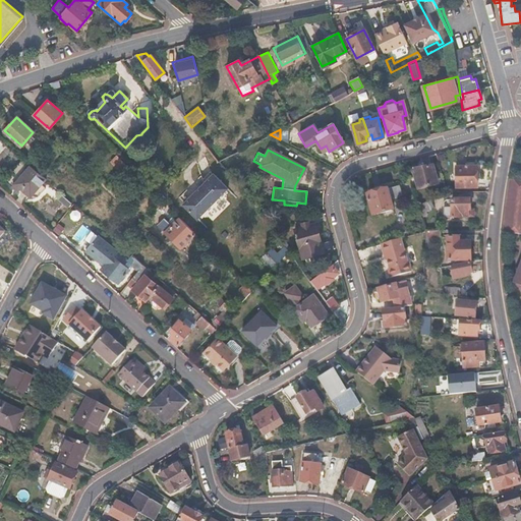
[(46,179),(31,166),(14,184),(30,197),(46,179)]
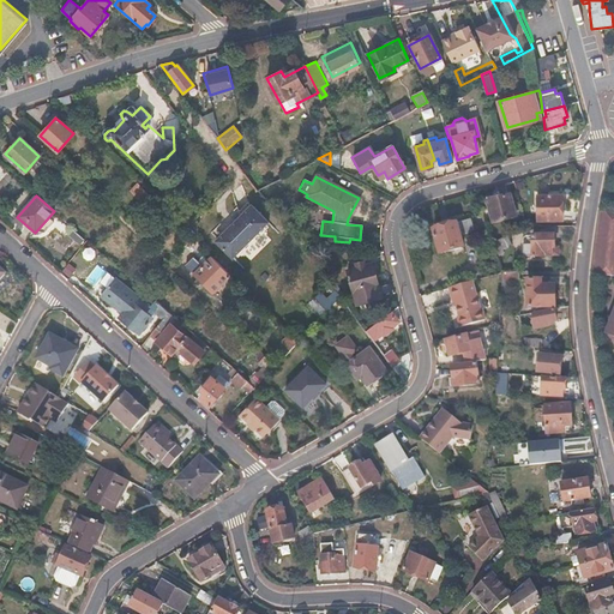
[(510,197),(487,203),(493,224),(516,218),(510,197)]
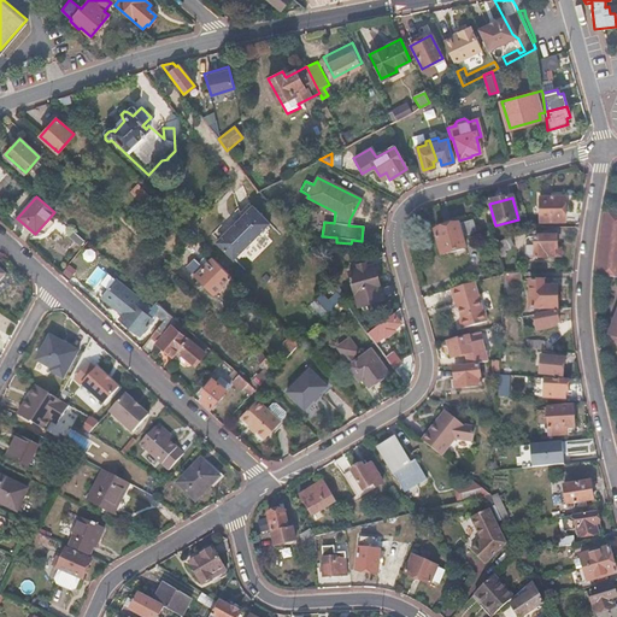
[(564,199),(541,199),(541,217),(564,217),(564,199)]
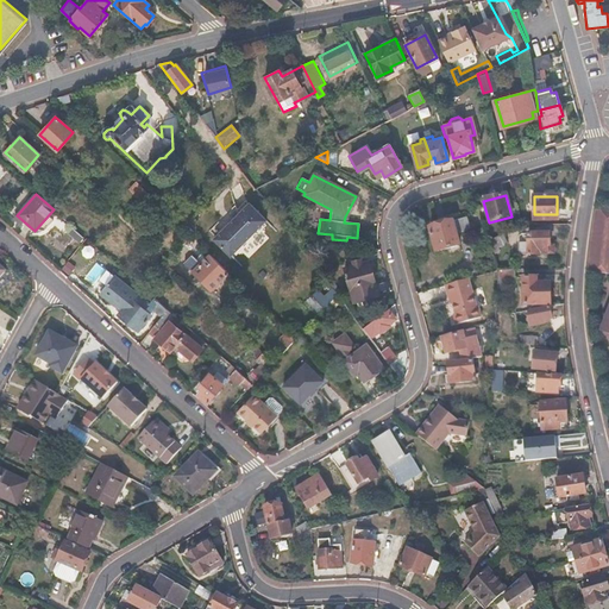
[(608,200),(608,213),(597,212),(589,271),(608,274),(608,200)]
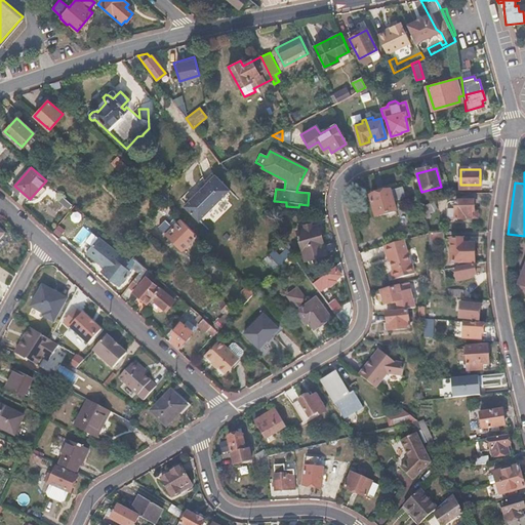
[(230,191),(215,175),(185,206),(200,220),(230,191)]
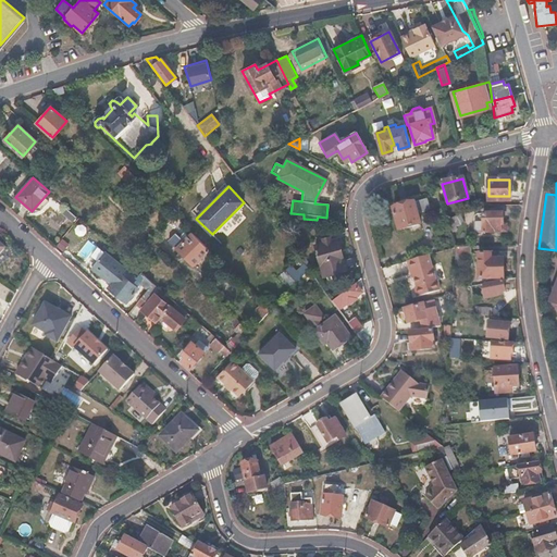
[(425,200),(393,209),(398,231),(420,225),(416,212),(419,212),(420,214),(430,211),(425,200)]
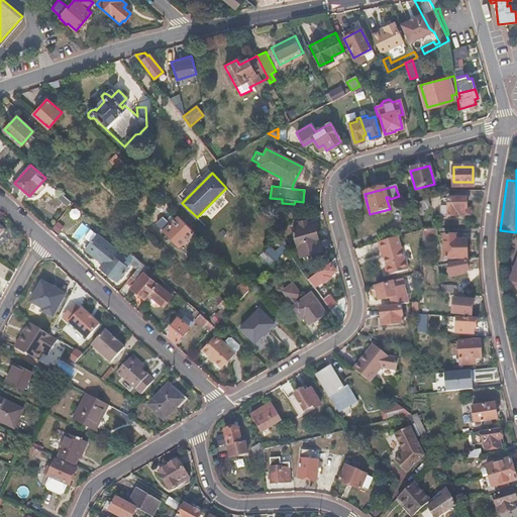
[(426,198),(414,203),(417,213),(429,205),(426,198)]
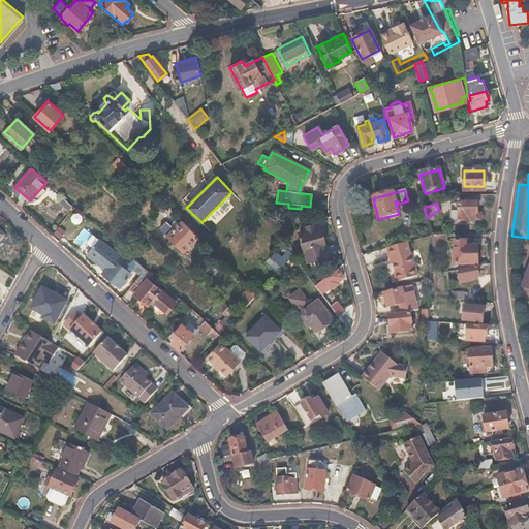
[(477,204),(459,204),(459,220),(475,220),(475,214),(477,214),(477,204)]
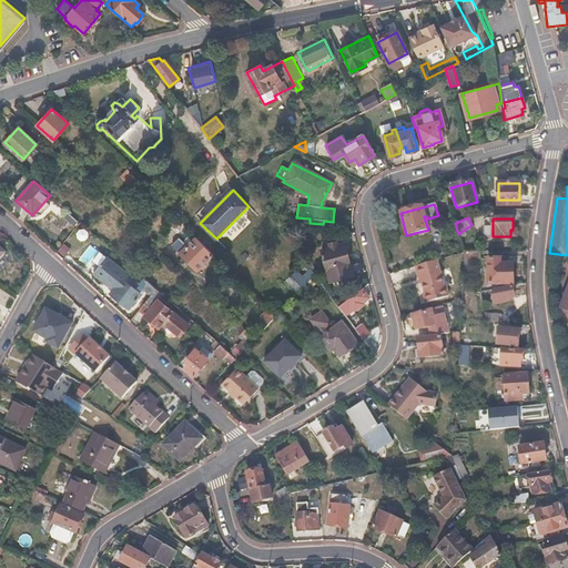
[(458,235),(452,237),(454,246),(450,247),(452,253),(456,252),(457,255),(464,253),(458,235)]
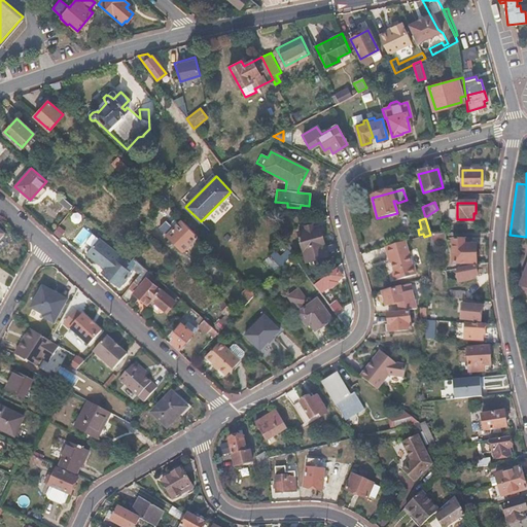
[(181,219),(165,236),(181,251),(197,236),(181,219)]
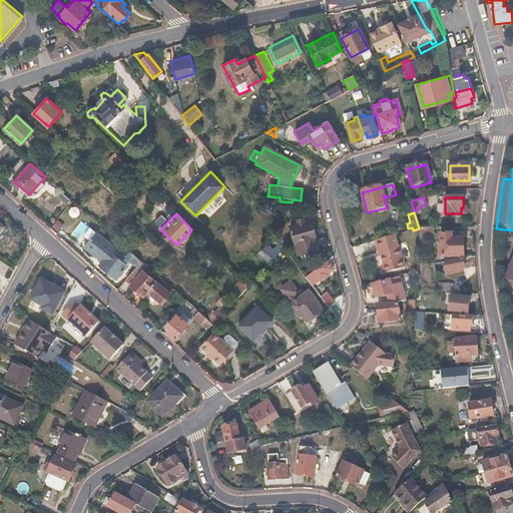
[(0,237),(9,227),(0,219),(0,237)]
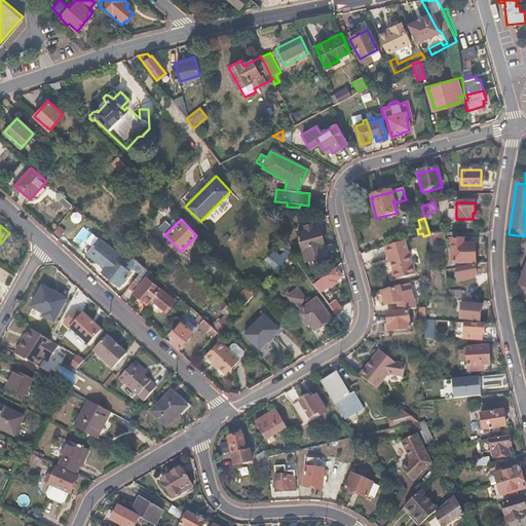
[(317,226),(296,232),(305,262),(327,255),(320,233),(322,232),(320,227),(318,227),(317,226)]
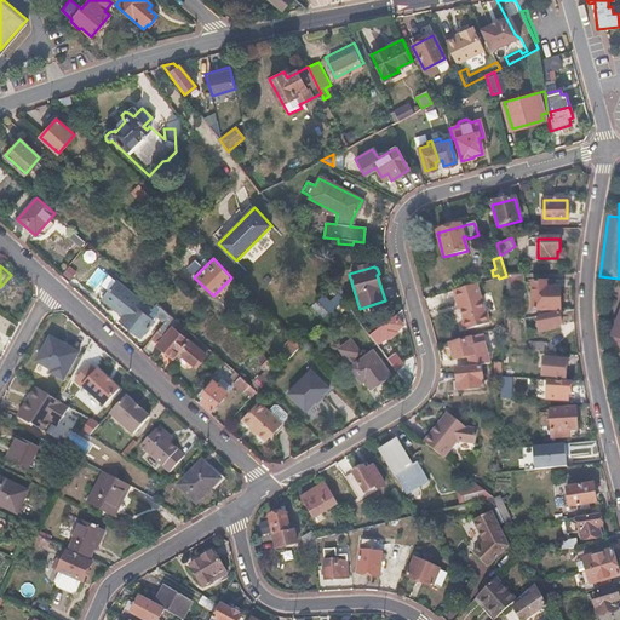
[(522,276),(506,276),(505,287),(522,287),(522,276)]
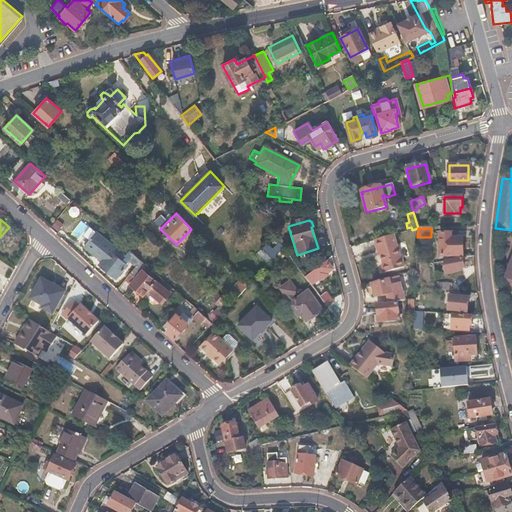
[(85,246),(97,257),(102,262),(100,265),(115,278),(127,265),(121,261),(125,256),(109,242),(96,232),(85,246)]
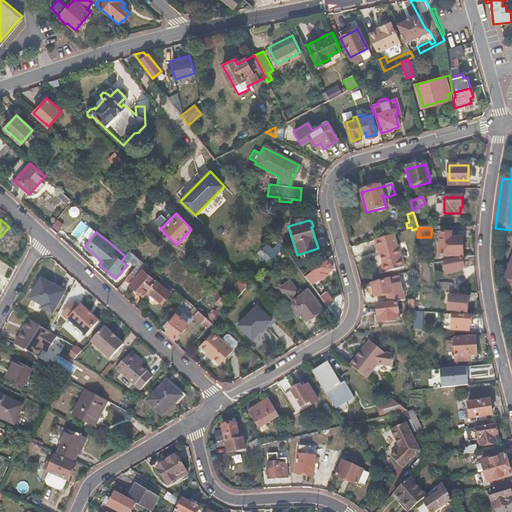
[(455,233),(438,233),(438,255),(462,256),(462,238),(455,238),(455,233)]
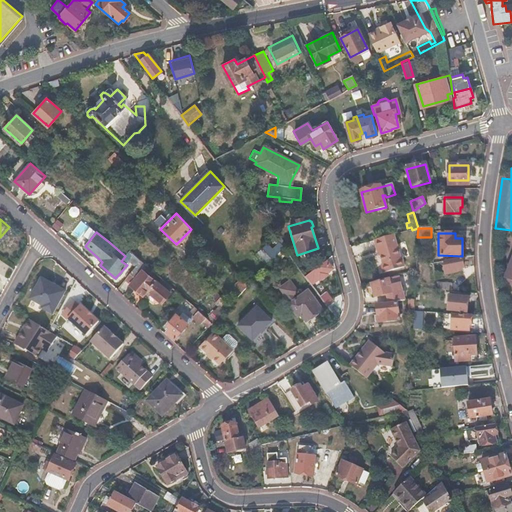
[(394,235),(375,241),(378,250),(379,250),(383,264),(382,265),(385,273),(405,267),(402,259),(401,259),(394,235)]
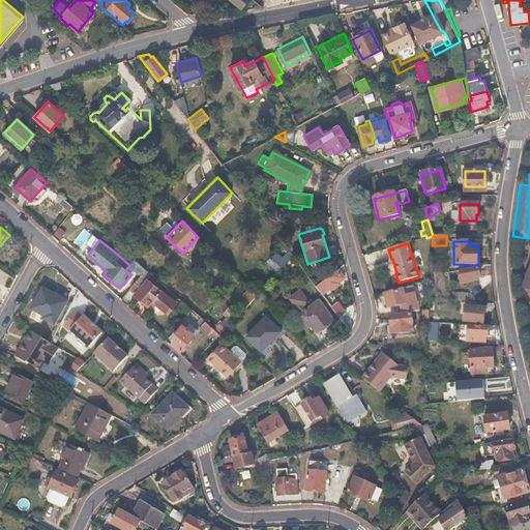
[(147,269),(138,262),(131,268),(141,276),(147,269)]
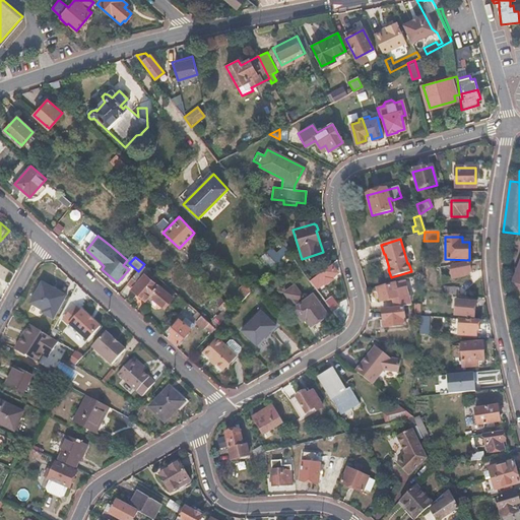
[(467,262),(449,263),(450,277),(464,276),(463,273),(468,273),(467,262)]
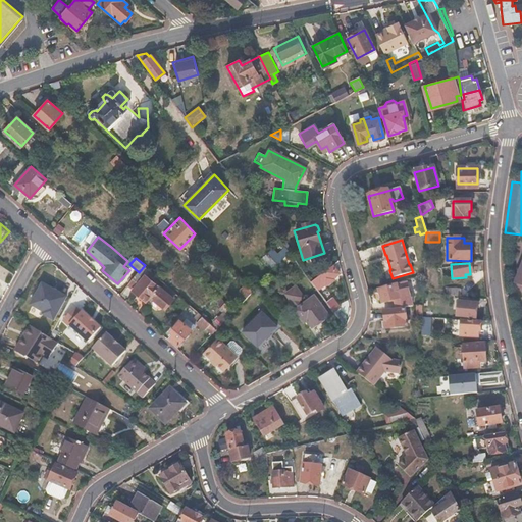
[(139,272),(126,285),(146,301),(150,296),(164,309),(172,301),(157,286),(158,286),(146,276),(150,270),(145,265),(139,272)]
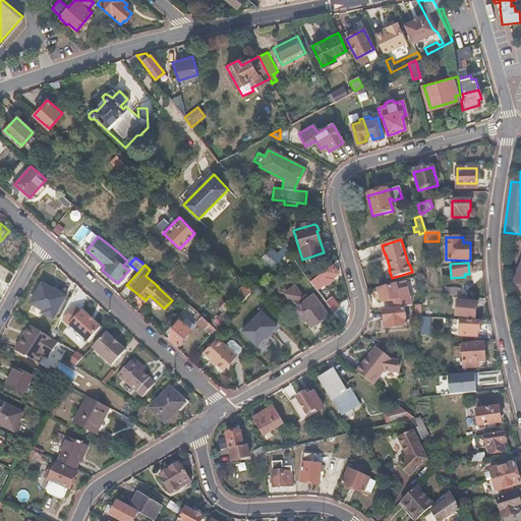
[(337,272),(333,265),(311,279),(317,287),(324,283),(326,285),(333,280),(332,278),(333,277),(332,275),(337,272)]
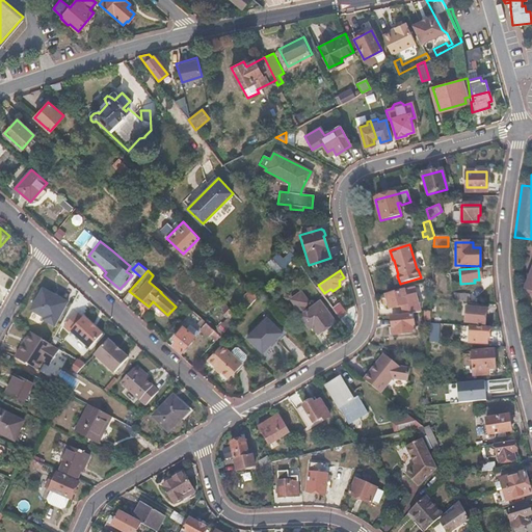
[(153,275),(149,282),(161,292),(165,287),(153,275)]
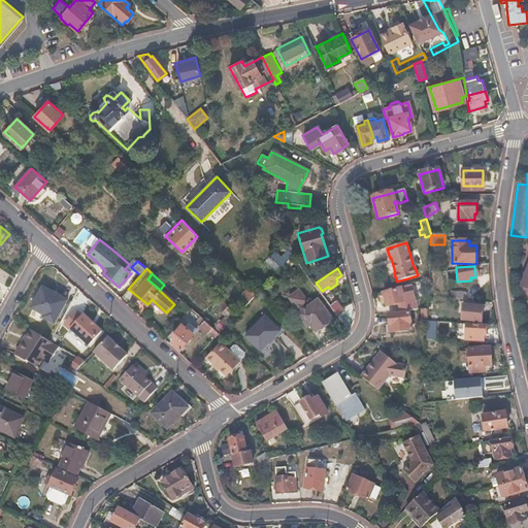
[(408,283),(383,293),(386,304),(413,294),(408,283)]
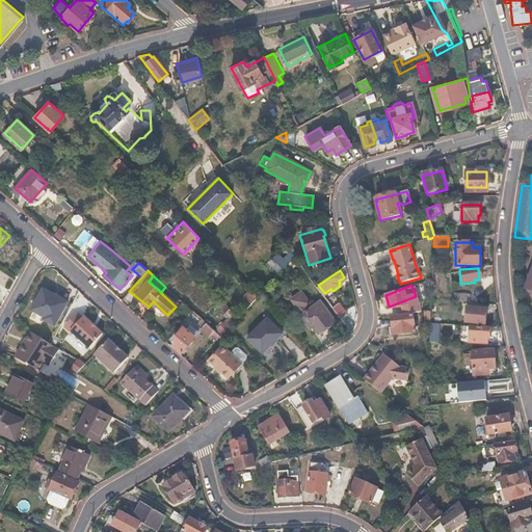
[(60,326),(73,302),(45,288),(32,312),(49,320),(60,326)]
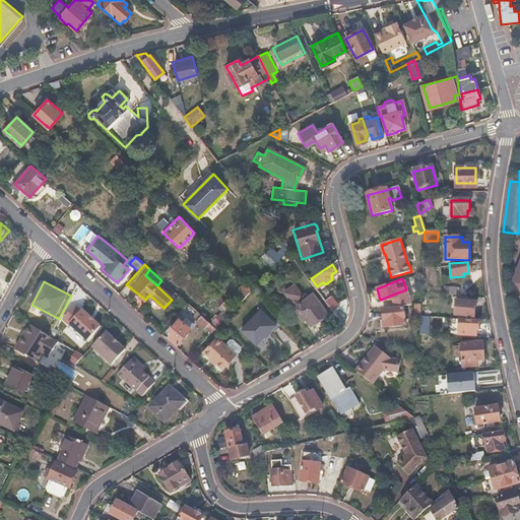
[(251,289),(245,283),(238,290),(244,298),(251,289)]
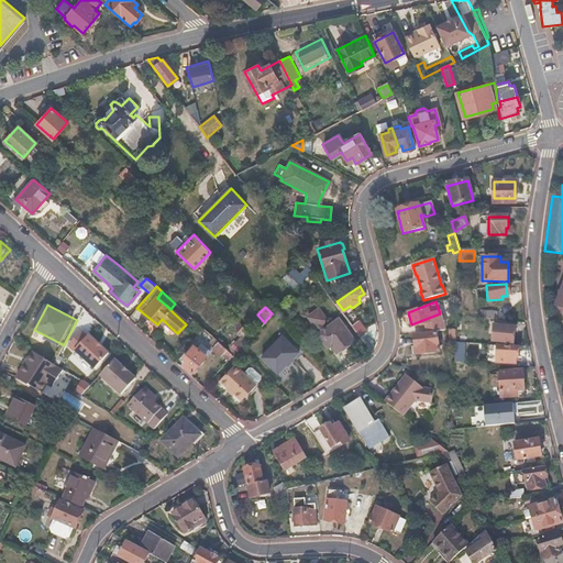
[(497,310),(481,307),(483,315),(496,317),(497,310)]
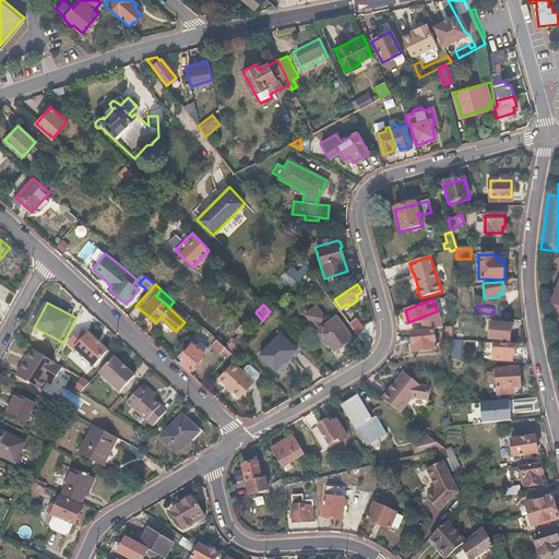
[(313,324),(317,330),(316,331),(323,341),(325,339),(333,349),(351,336),(335,316),(324,323),(322,319),(322,314),(318,309),(312,307),(308,310),(307,318),(312,325),(313,324)]
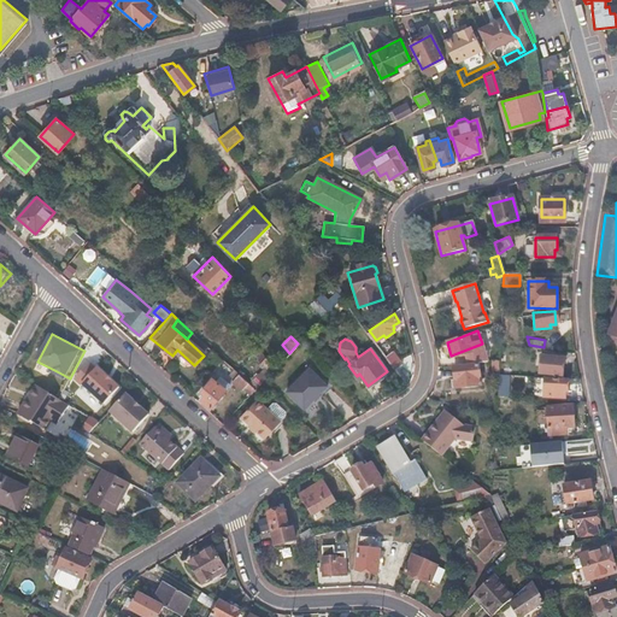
[(298,344),(289,353),(285,358),(294,365),(306,352),(298,344)]
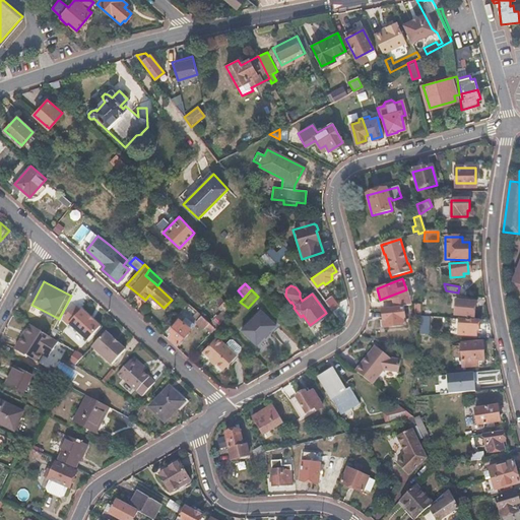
[(179,295),(177,298),(175,301),(184,309),(189,304),(179,295)]
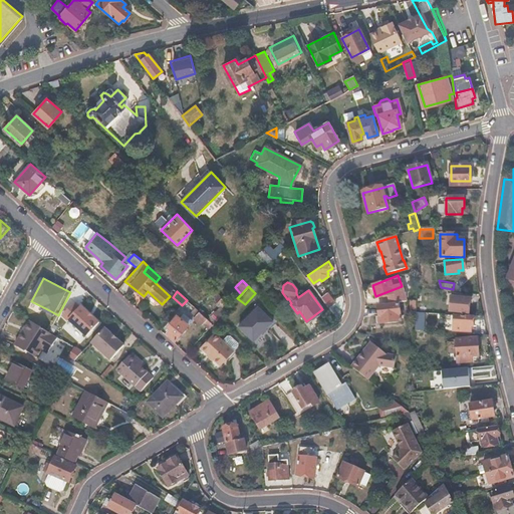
[(326,291),(320,296),(329,307),(334,302),(326,291)]
